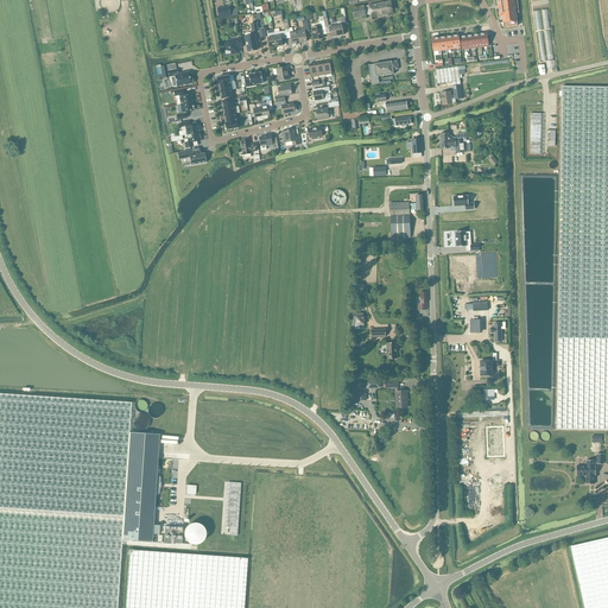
[(498,0),(500,16),(502,16),(504,27),(518,26),(515,14),(519,13),(517,0),(498,0)]
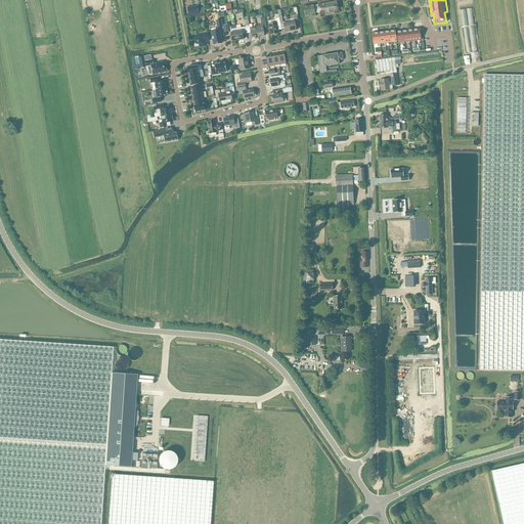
[(304,6),(305,16),(315,14),(315,13),(320,12),(320,14),(339,11),(337,1),(319,4),(319,5),(314,6),(314,5),(304,6)]
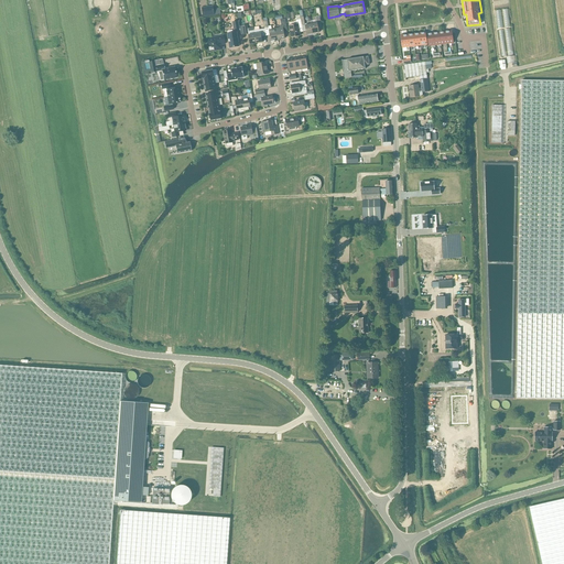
[(242,18),(241,11),(249,10),(249,4),(237,6),(238,18),(242,18)]
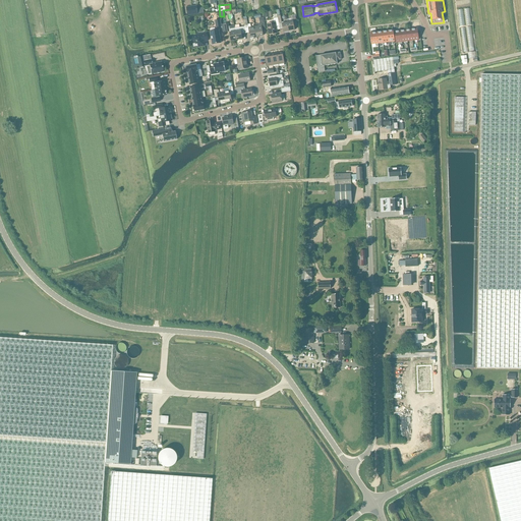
[(204,8),(197,9),(196,6),(187,7),(188,15),(198,14),(204,13),(204,8)]
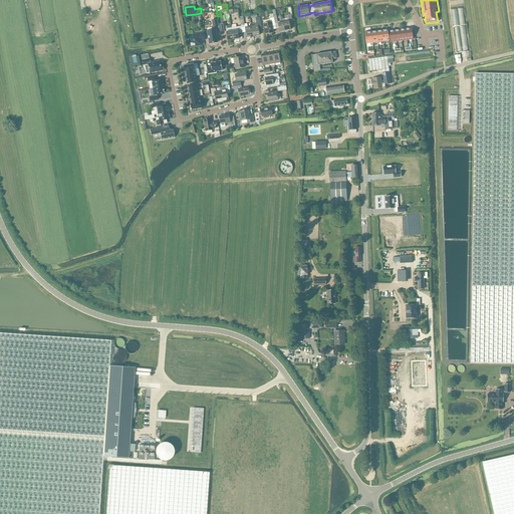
[(252,26),(253,36),(260,34),(258,25),(258,23),(261,23),(260,17),(255,18),(256,23),(255,24),(255,25),(252,26)]
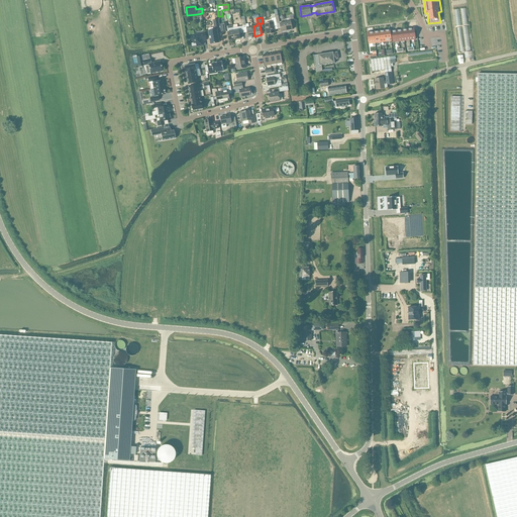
[(277,23),(276,18),(271,19),(272,22),(266,24),(268,34),(275,32),(274,26),(277,26),(277,23)]
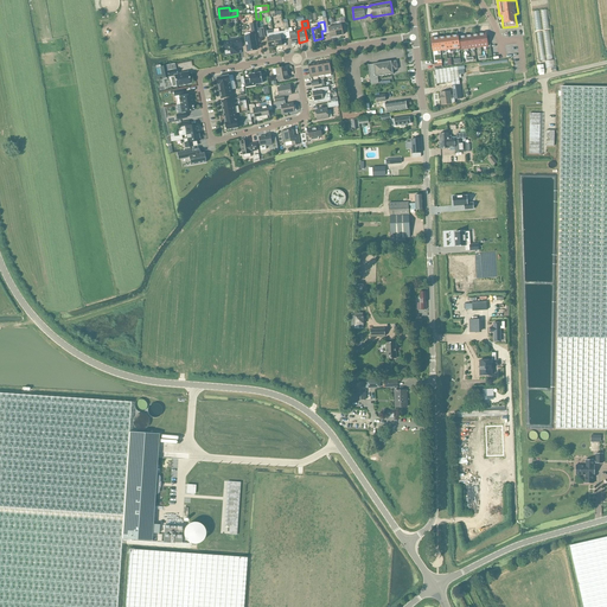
[(266,27),(261,27),(262,38),(267,37),(269,48),(275,46),(274,37),(274,32),(273,30),(267,31),(266,27)]
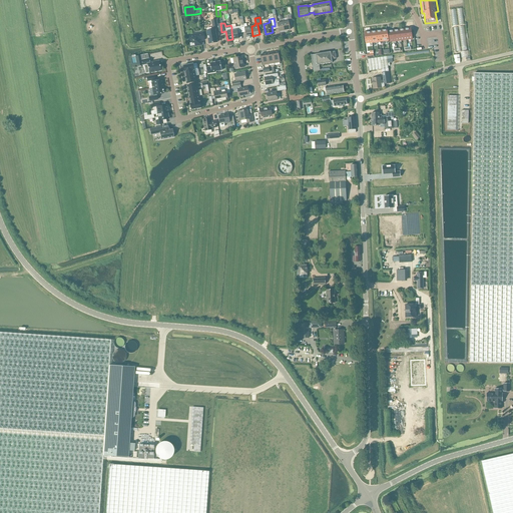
[(244,27),(246,37),(252,36),(251,26),(247,27),(246,24),(244,24),(244,27)]
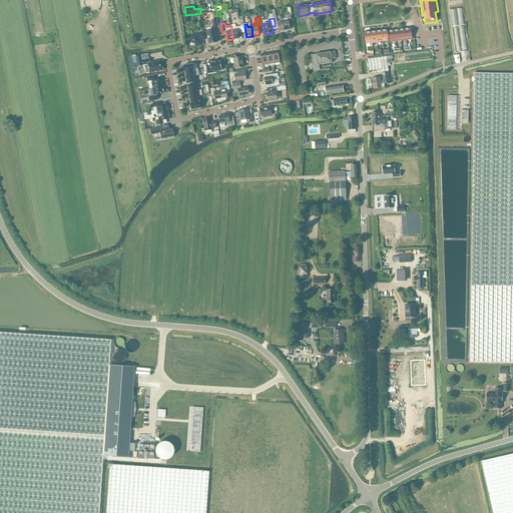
[(231,31),(232,39),(238,38),(237,33),(242,32),(240,26),(231,27),(231,31)]
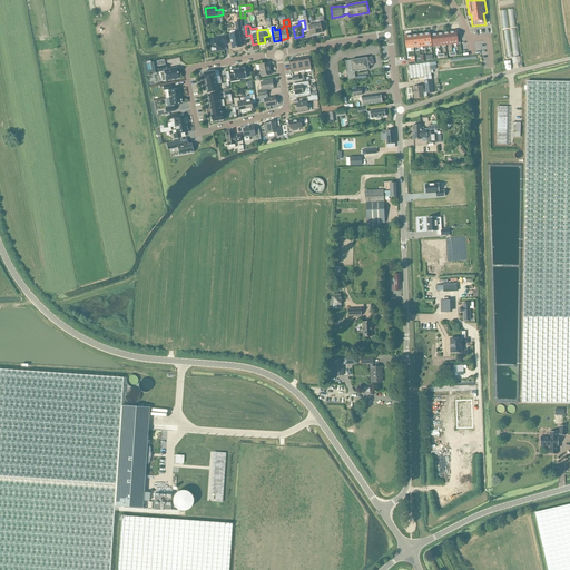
[(233,48),(242,47),(239,32),(231,35),(233,48)]
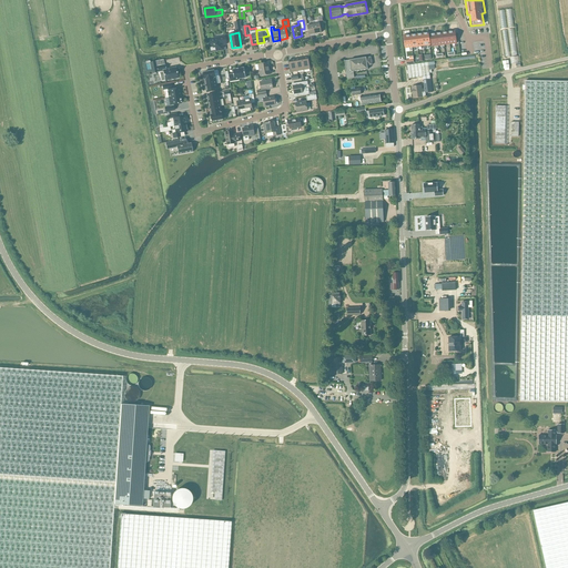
[(210,46),(211,52),(222,50),(221,44),(222,44),(227,44),(225,36),(221,37),(221,38),(213,39),(213,40),(209,40),(210,43),(209,43),(210,46)]
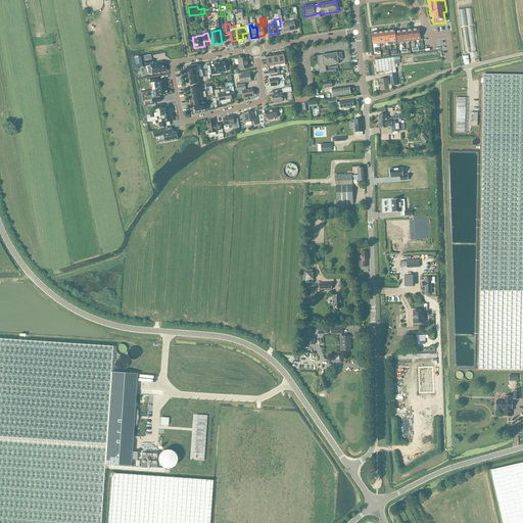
[(317,56),(320,73),(322,72),(322,73),(326,72),(326,65),(339,63),(338,60),(342,59),(342,57),(342,54),(341,52),(337,53),(322,55),(317,56)]
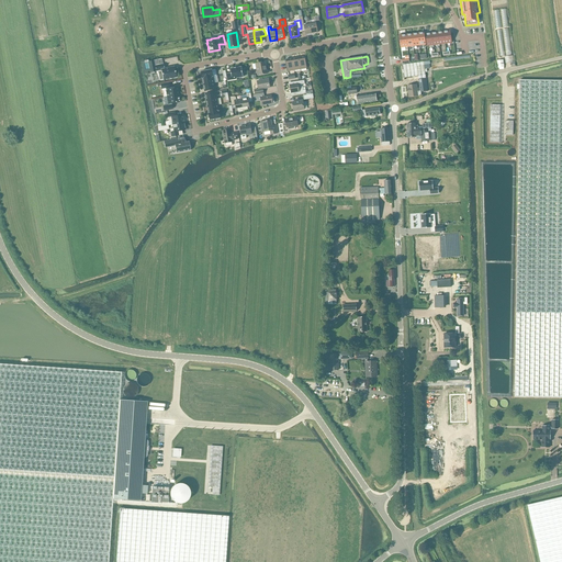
[(256,64),(258,75),(268,74),(267,70),(266,70),(265,62),(256,64)]
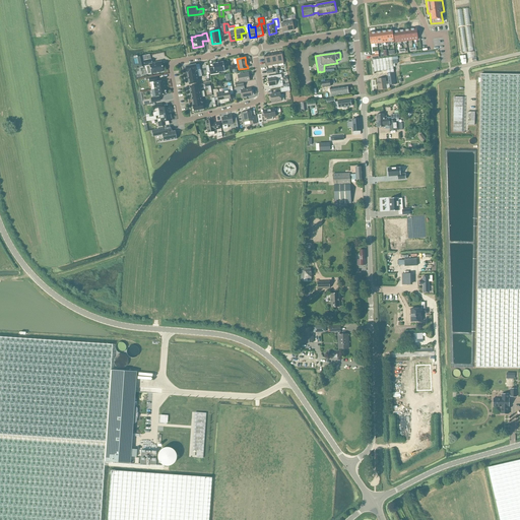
[(390,88),(389,85),(396,84),(395,81),(394,76),(392,61),(398,60),(398,57),(373,60),(375,72),(387,70),(389,81),(386,81),(386,78),(377,79),(379,89),(390,88)]
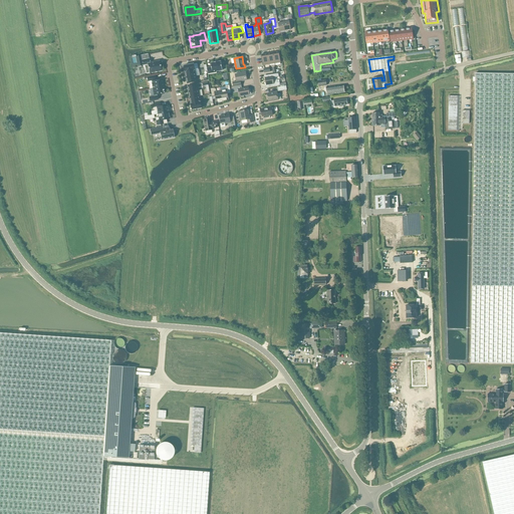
[(148,64),(150,73),(161,70),(162,69),(162,66),(161,67),(159,61),(151,62),(150,59),(142,60),(143,65),(148,64)]
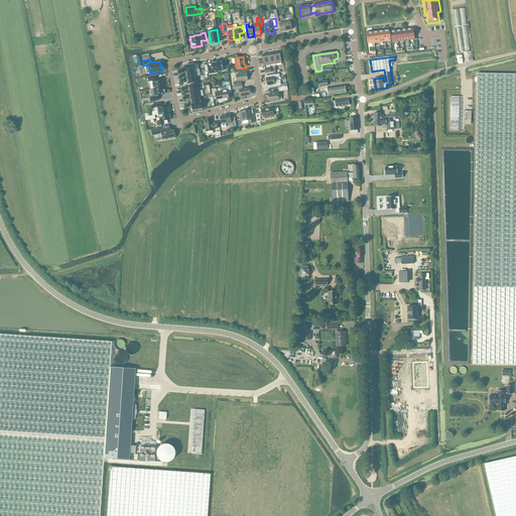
[(213,68),(208,69),(209,72),(209,75),(218,74),(218,72),(224,71),(222,61),(219,62),(218,61),(216,62),(212,63),(213,68)]
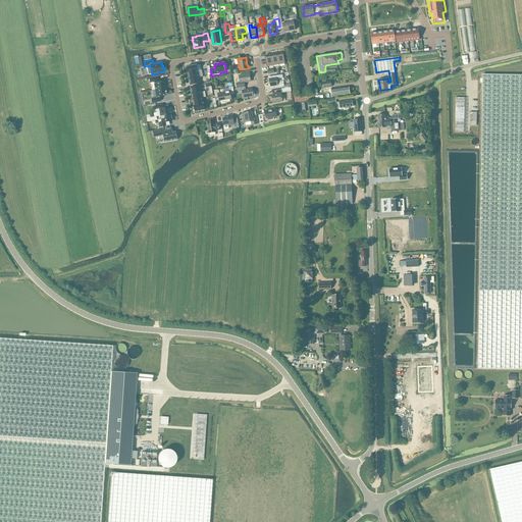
[(250,73),(239,75),(241,83),(237,84),(237,89),(238,89),(245,87),(245,83),(251,82),(250,73)]
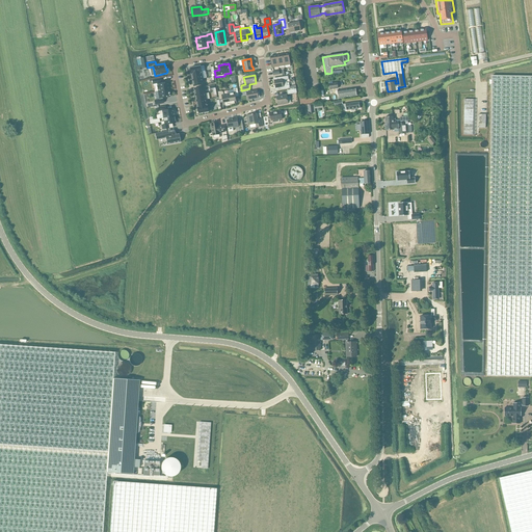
[(531,76),(493,76),(487,376),(531,376),(531,76)]
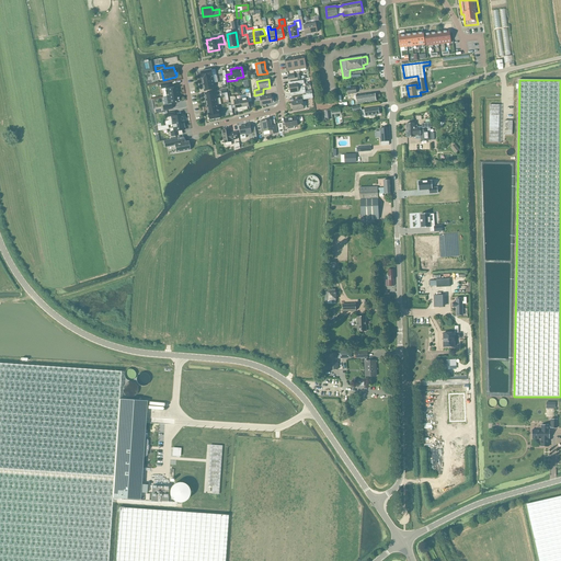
[(167,96),(178,94),(179,94),(178,87),(170,88),(169,83),(160,84),(161,89),(165,88),(165,89),(165,91),(165,94),(167,94),(167,96)]
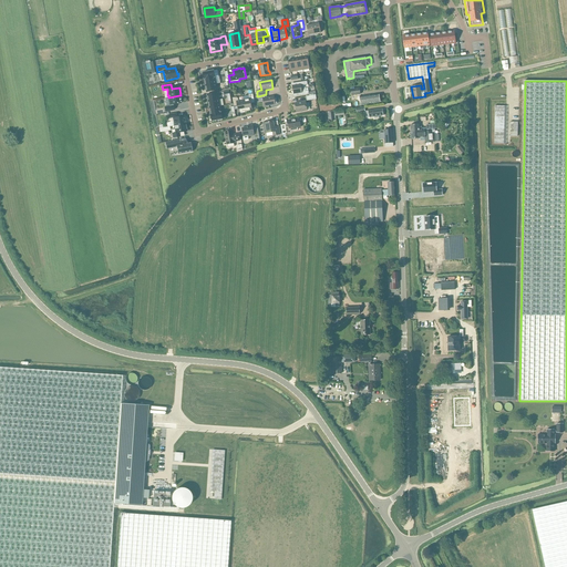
[(244,100),(246,112),(250,111),(250,110),(253,110),(251,103),(255,103),(253,94),(249,94),(249,99),(244,100)]
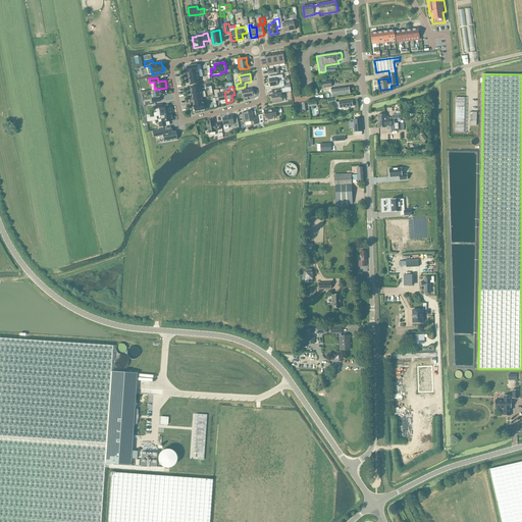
[(245,87),(238,89),(238,92),(243,91),(244,98),(254,96),(253,96),(255,95),(254,91),(253,91),(252,89),(246,90),(245,87)]
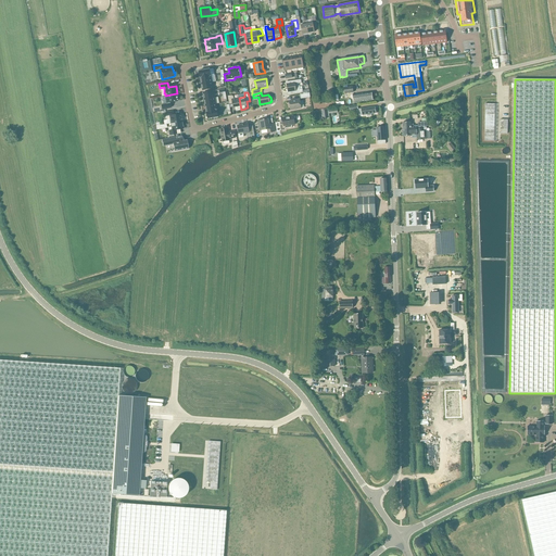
[(353,95),(354,102),(373,100),(371,92),(353,95)]
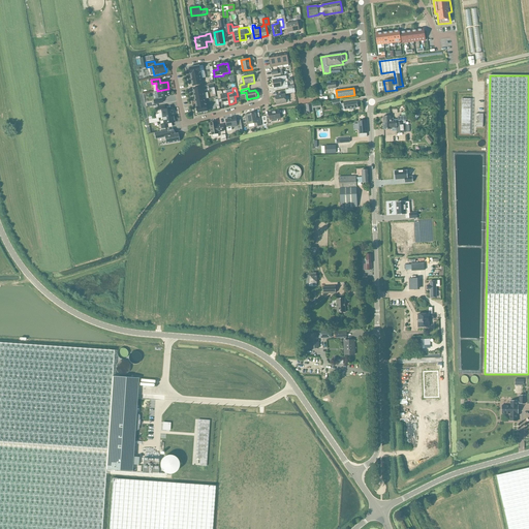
[(153,100),(154,104),(162,102),(161,97),(169,96),(167,89),(157,91),(158,98),(158,99),(153,100)]
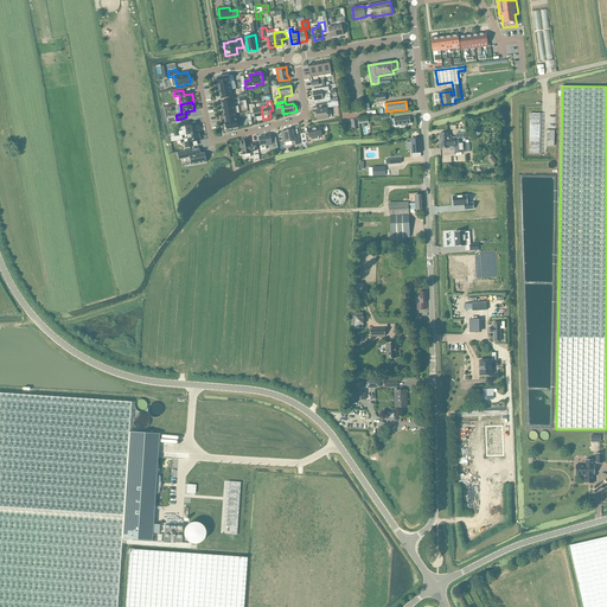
[(256,108),(255,106),(253,104),(249,104),(250,114),(254,114),(255,120),(257,120),(263,120),(261,107),(256,108)]
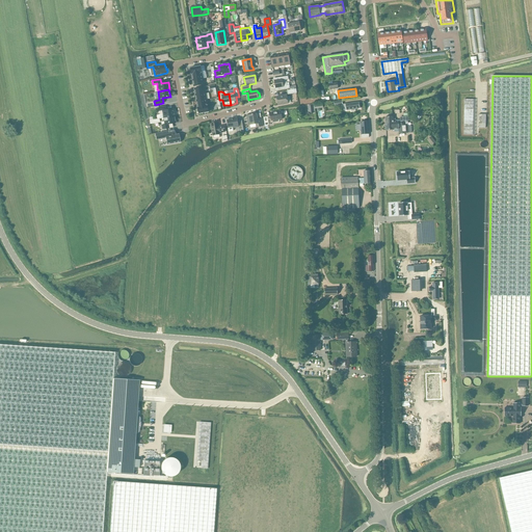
[(289,103),(287,95),(276,97),(278,105),(289,103)]
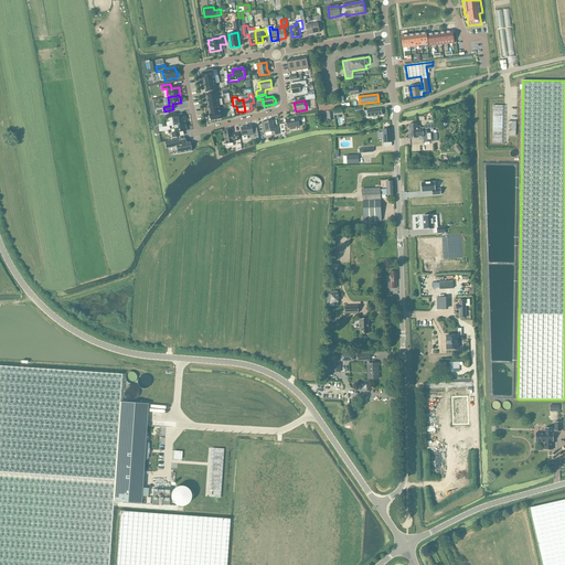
[(373,116),(373,118),(377,118),(377,116),(382,115),(381,108),(364,110),(363,107),(355,108),(355,112),(363,112),(364,117),(369,117),(373,116)]
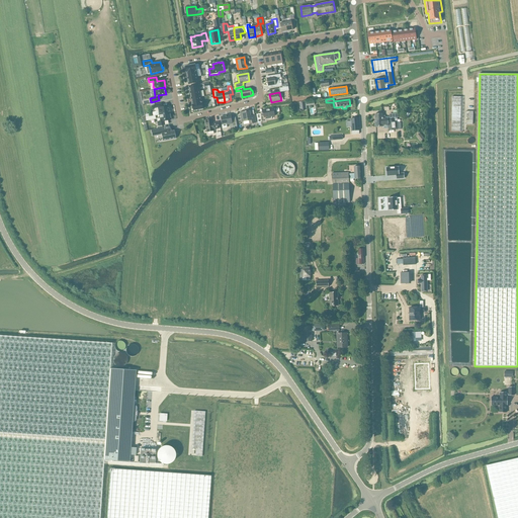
[(156,111),(153,112),(153,115),(159,114),(170,112),(168,106),(162,107),(161,104),(154,105),(156,111)]
